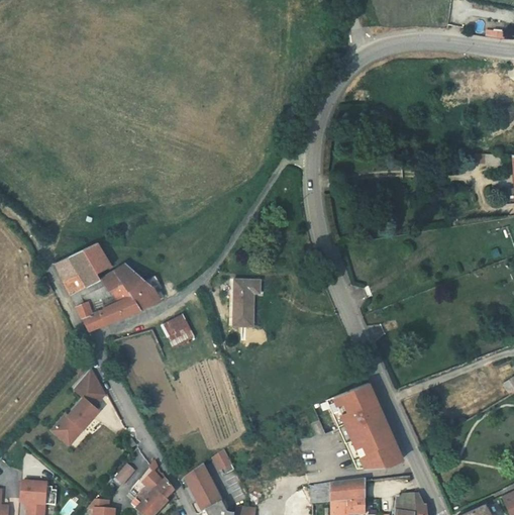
[(58,262),(91,327),(103,322),(105,321),(102,302),(100,292),(107,289),(99,276),(97,271),(111,264),(100,238),(58,262)]
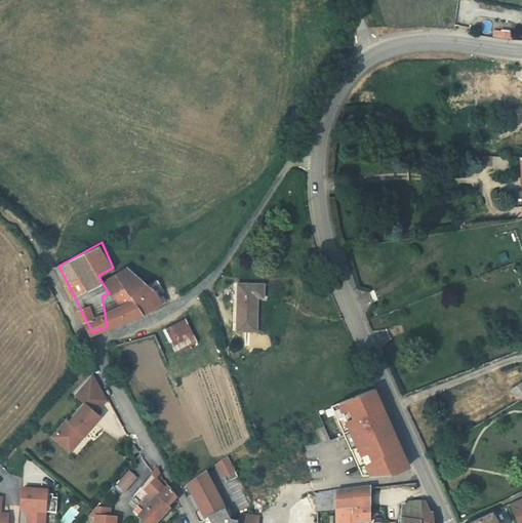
[(114,302),(104,307),(107,326),(137,313),(166,300),(154,289),(126,268),(116,273),(101,280),(109,293),(114,302)]
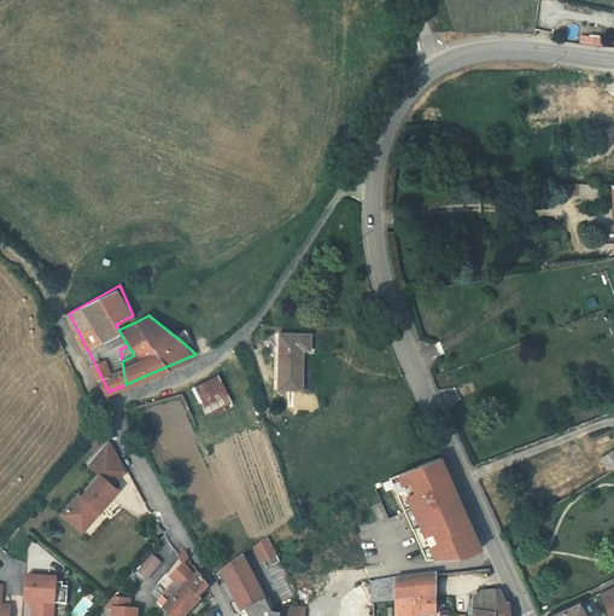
[(58,352),(66,347),(59,333),(54,337),(52,338),(58,352)]
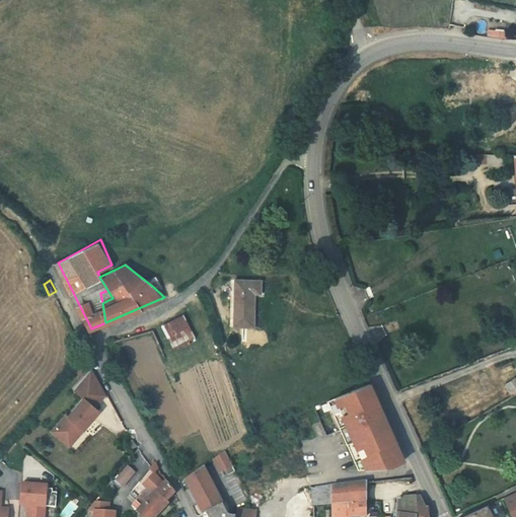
[(263,281),(236,281),(234,327),(254,327),(256,296),(263,296),(263,281)]
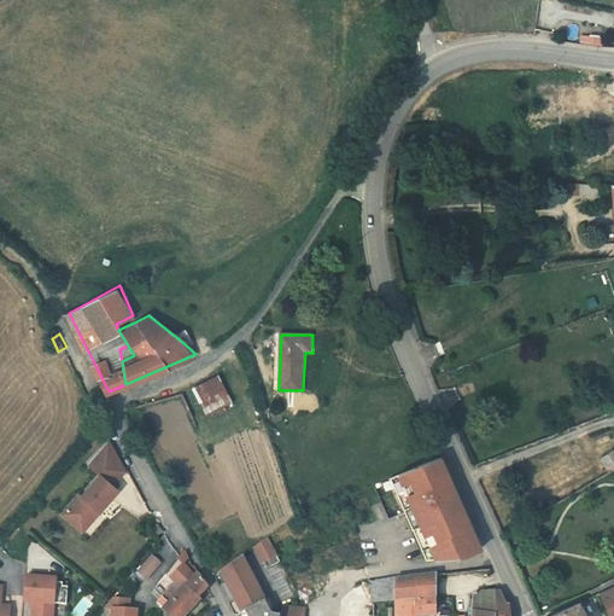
[(221,379),(200,390),(212,416),(234,405),(221,379)]
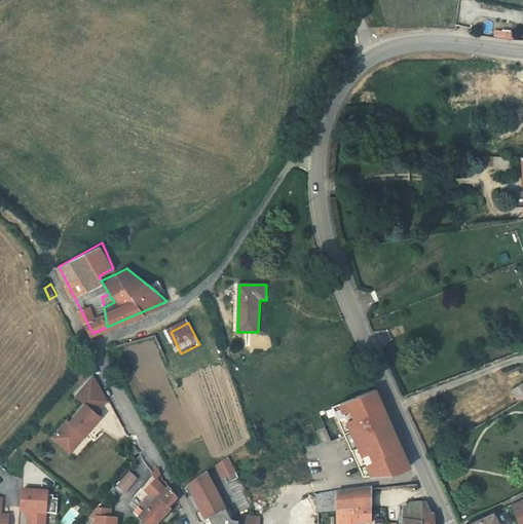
[(104,399),(89,374),(71,394),(82,403),(66,421),(64,419),(53,432),(66,443),(77,431),(81,435),(90,424),(86,421),(94,414),(91,412),(104,399)]
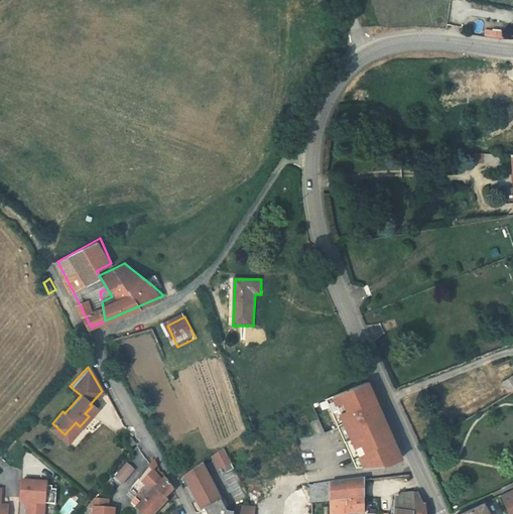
[(503,393),(512,388),(507,380),(499,384),(503,393)]
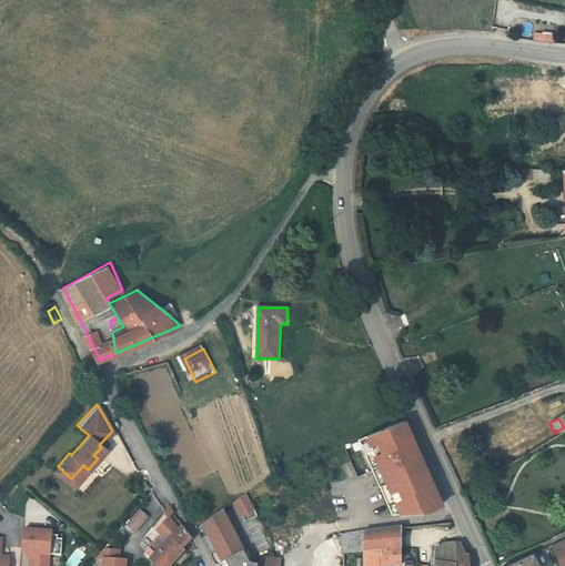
[(409,432),(403,421),(356,440),(389,517),(407,515),(425,507),(427,512),(442,506),(417,451),(412,453),(403,434),(409,432)]
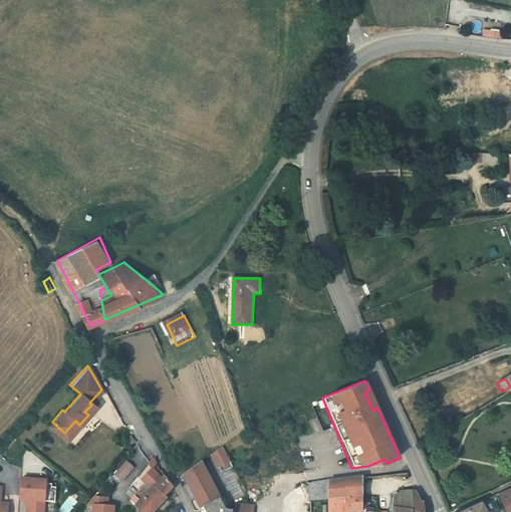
[(79,425),(75,421),(64,433),(52,422),(49,426),(56,433),(65,440),(79,425)]
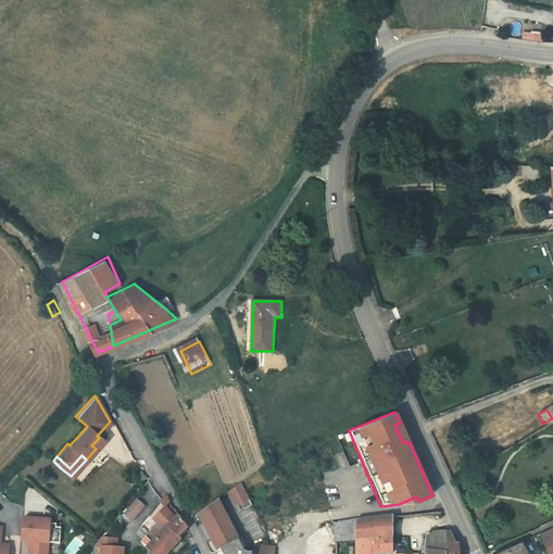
[(242,480),(231,488),(236,500),(249,493),(242,480)]
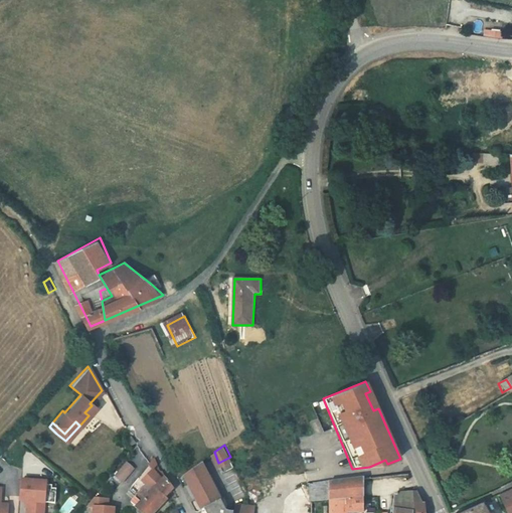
[(230,457),(218,463),(221,469),(233,463),(230,457)]
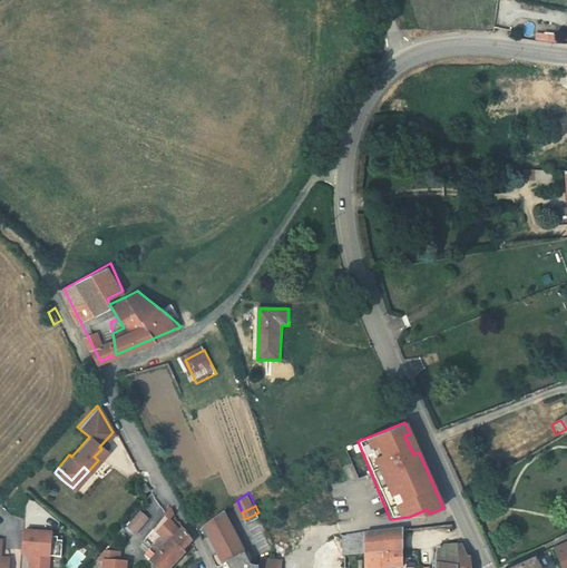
[(226,509),(205,524),(209,535),(205,537),(212,554),(217,552),(222,565),(244,551),(226,509)]
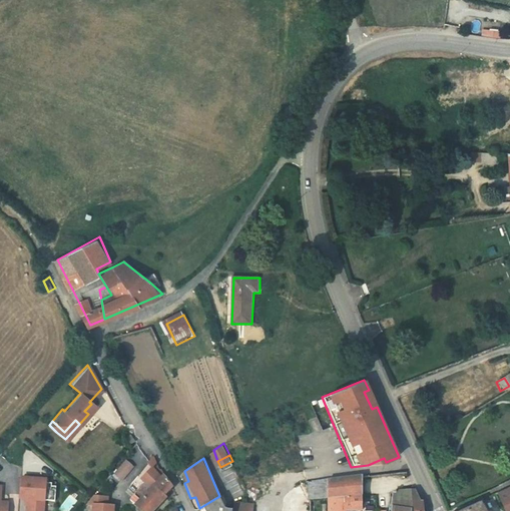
[(123,459),(112,472),(120,478),(130,465),(123,459)]
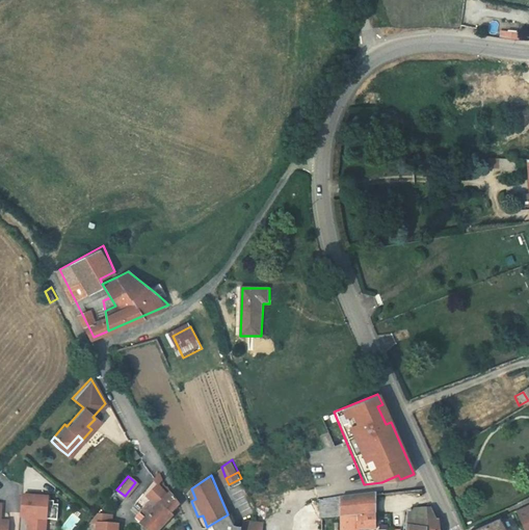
[(164,498),(170,491),(167,483),(166,485),(163,482),(163,483),(159,481),(150,493),(154,496),(142,509),(150,514),(164,498)]
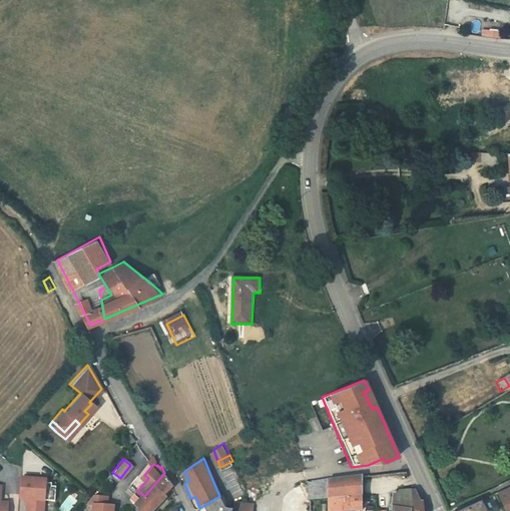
[(158,480),(164,491),(170,485),(164,473),(158,480)]
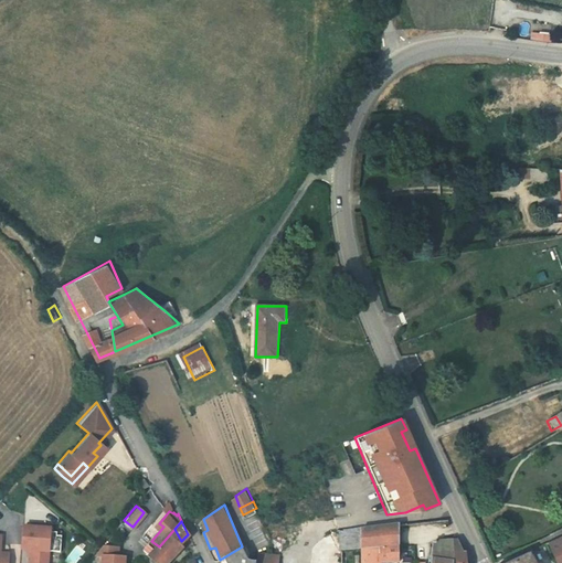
[(50,562),(53,524),(34,522),(34,526),(32,548),(32,553),(34,555),(33,562),(50,562)]
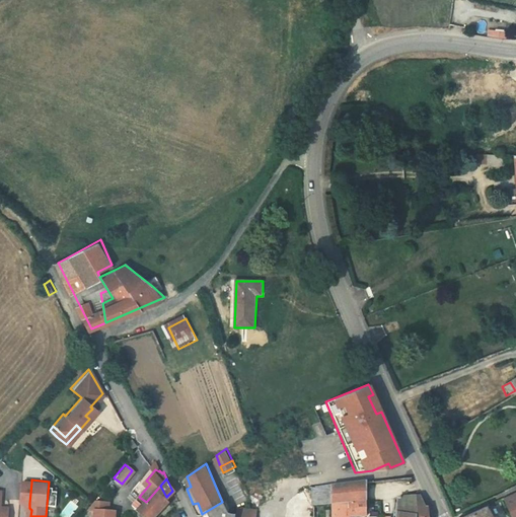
[(329,482),(330,500),(363,498),(365,479),(329,482)]
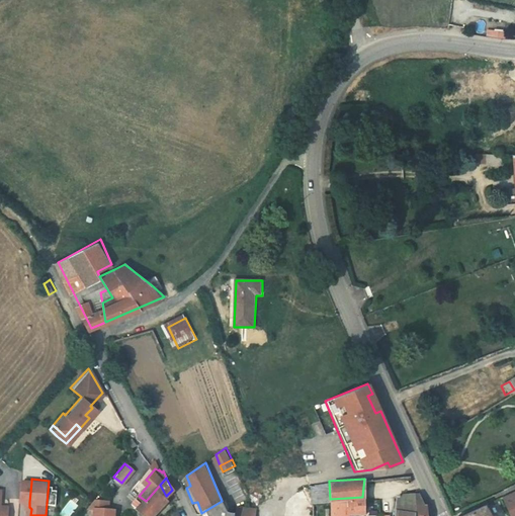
[(31,482),(23,482),(22,502),(29,502),(31,482)]
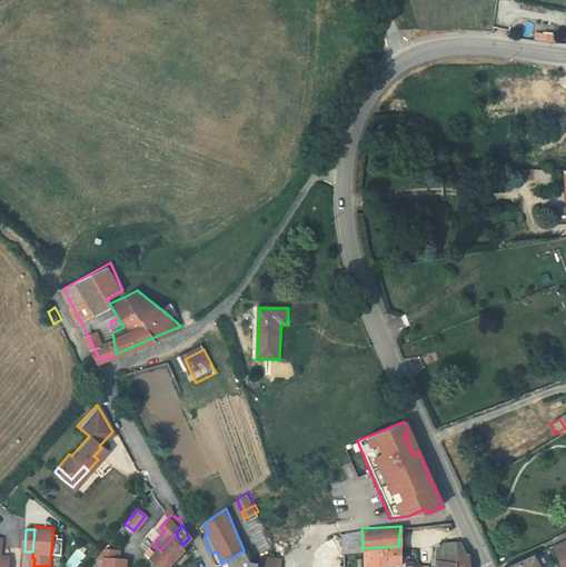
[(170,566),(172,564),(169,560),(182,545),(176,533),(160,550),(159,553),(152,559),(161,566),(170,566)]
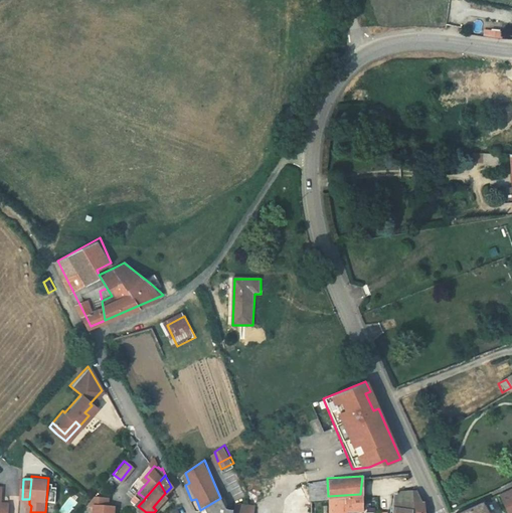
[(511,487),(496,495),(504,512),(511,512),(511,487)]
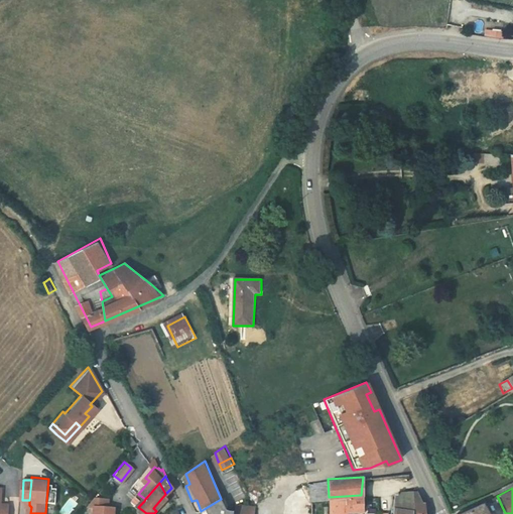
[(395,493),(392,513),(412,513),(413,492),(395,493)]
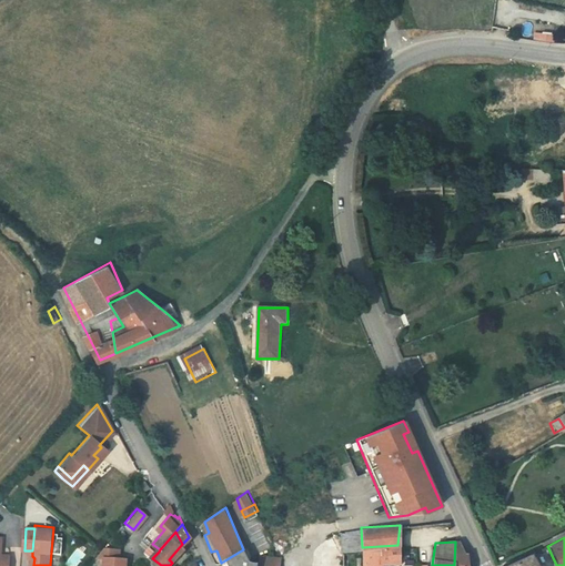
[(455,542),(454,565),(465,565),(466,562),(467,552),(462,552),(458,542),(455,542)]
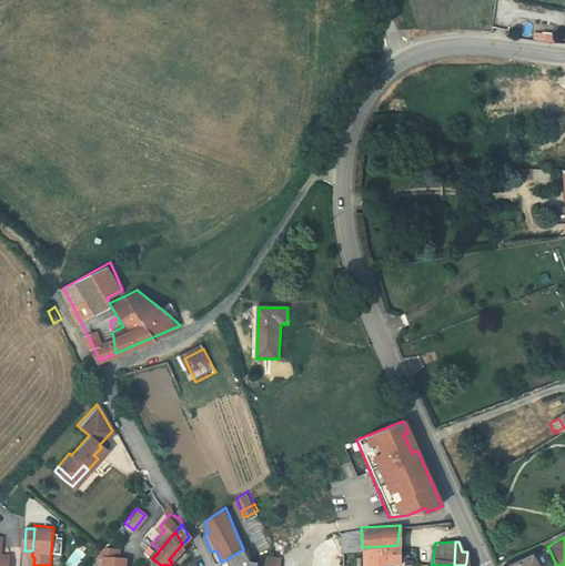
[(396,563),(397,545),(362,547),(363,565),(380,565),(380,563),(396,563)]
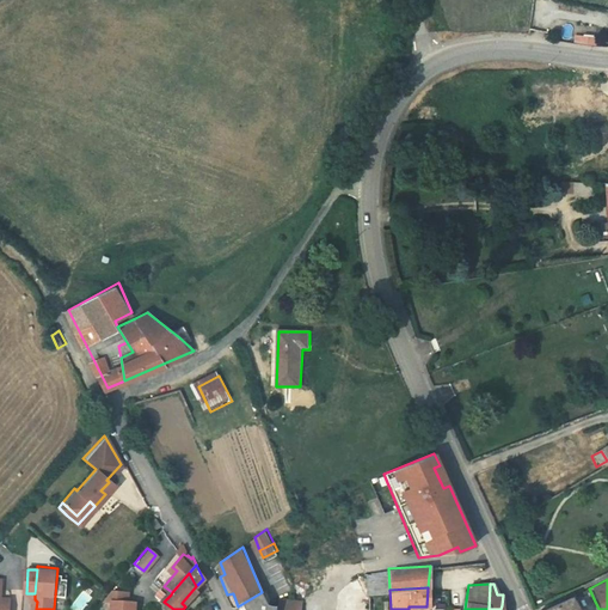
[(130,592),(111,591),(104,601),(114,602),(112,609),(136,609),(137,603),(129,603),(130,592)]
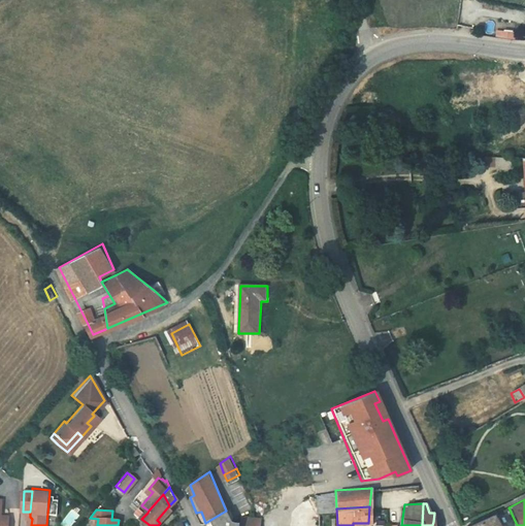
[(231,520),(226,511),(205,523),(201,525),(220,525),(224,523),(226,525),(228,525),(228,522),(231,520)]
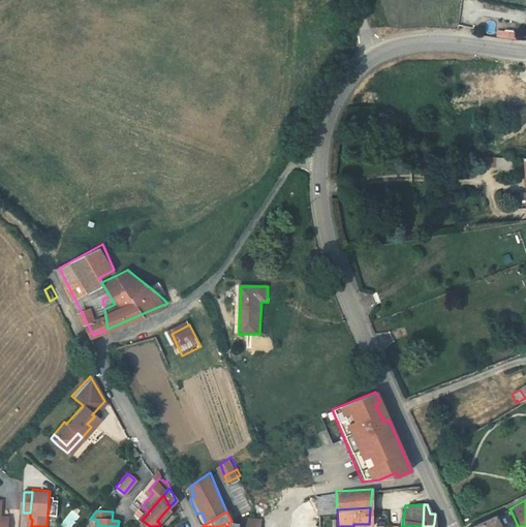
[(497,526),(492,515),(466,526),(497,526)]
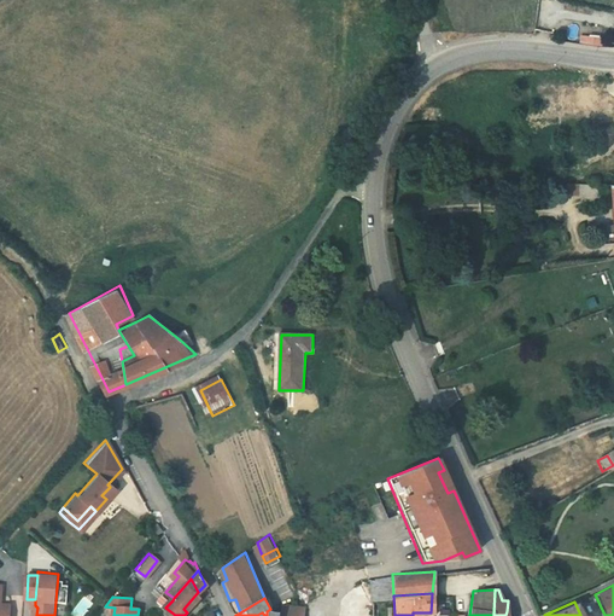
[(10,615),(12,606),(0,604),(0,615),(10,615)]
